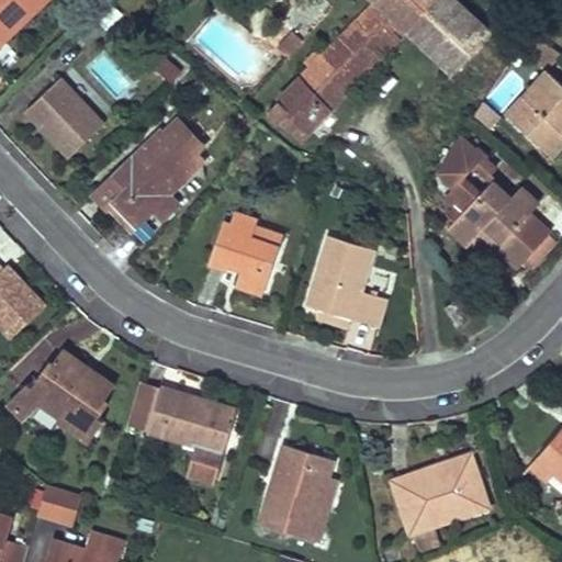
[(0,0),(0,43),(45,0),(0,0)]
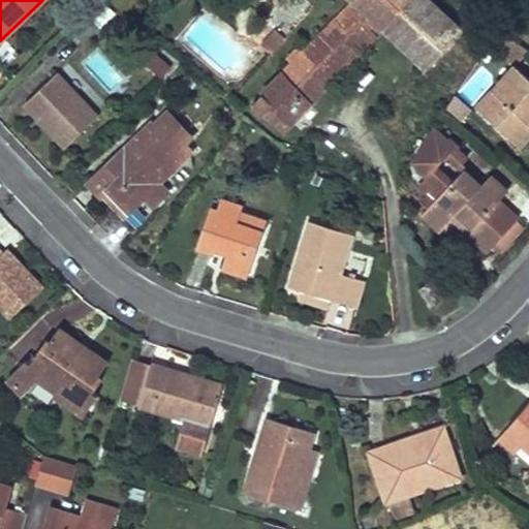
[(353,0),(355,1),(251,105),(282,132),(383,28),(410,0),(353,0)]
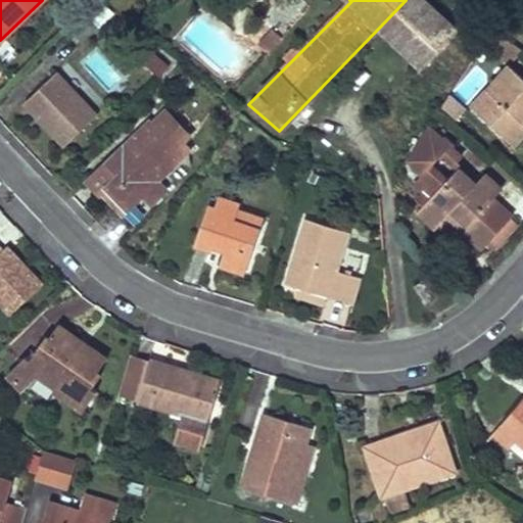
[(456,29),(423,0),(406,0),(379,28),(421,66),(456,29)]
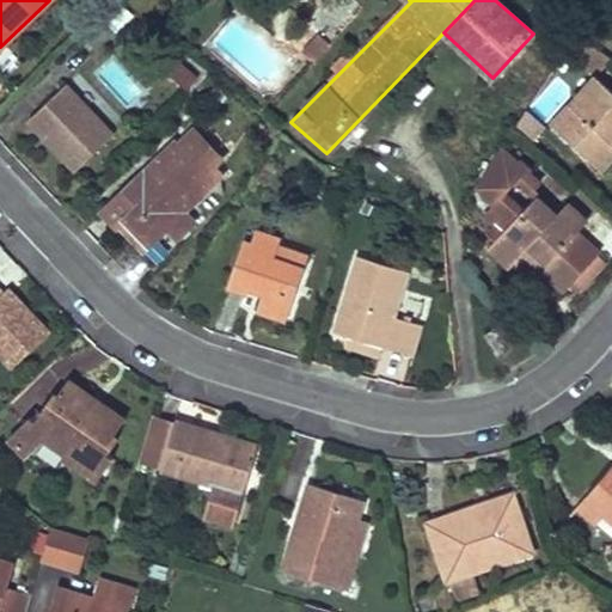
[(567,48),(576,35),(562,22),(552,34),(567,48)]
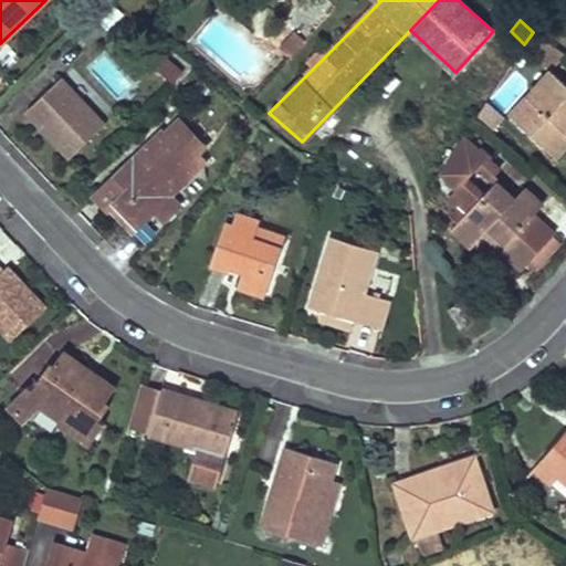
[(304,39),(294,30),(280,45),(290,54),(304,39)]
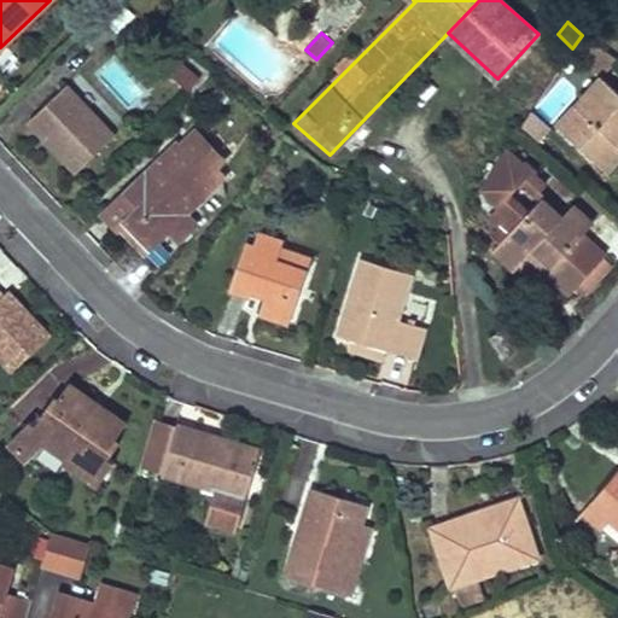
[(600,76),(616,57),(594,39),(578,59),(600,76)]
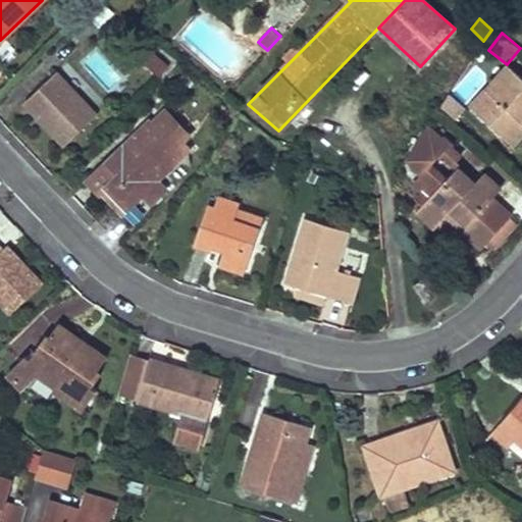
[(521,77),(509,65),(470,106),(503,137),(519,119),(521,121),(521,77)]
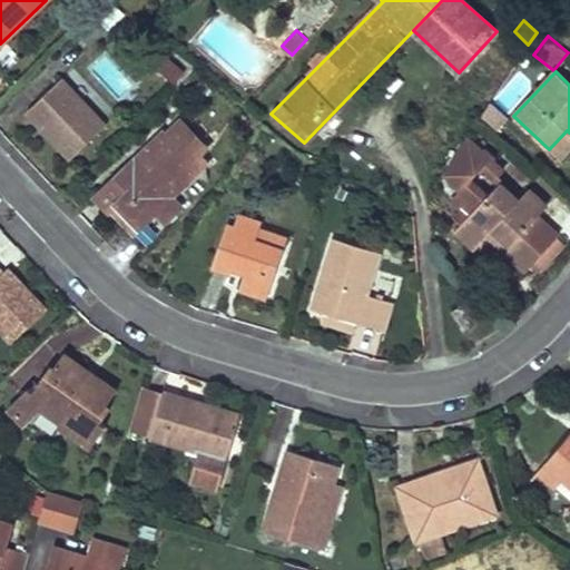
[(60,79),(27,111),(70,158),(105,126),(60,79)]
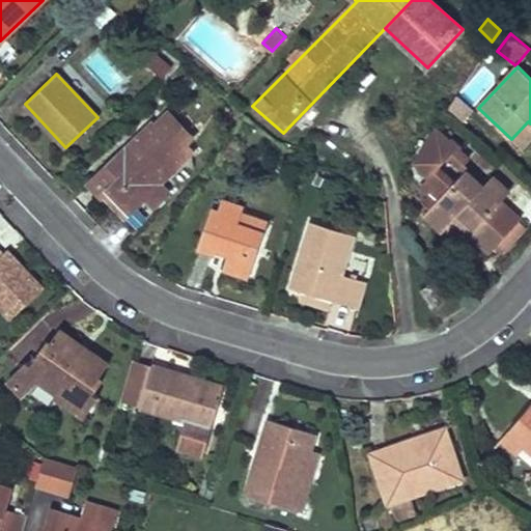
[(167,113),(154,127),(151,124),(133,142),(140,149),(132,157),(128,152),(114,164),(112,161),(88,184),(102,197),(104,194),(126,216),(123,218),(137,231),(159,212),(154,206),(168,192),(152,176),(170,160),(177,166),(193,151),(186,144),(192,137),(167,113)]
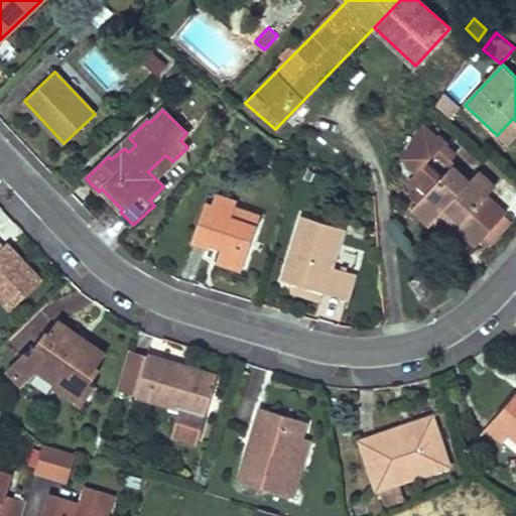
[(515,131),(515,120),(513,118),(497,135),(505,143),(515,131)]
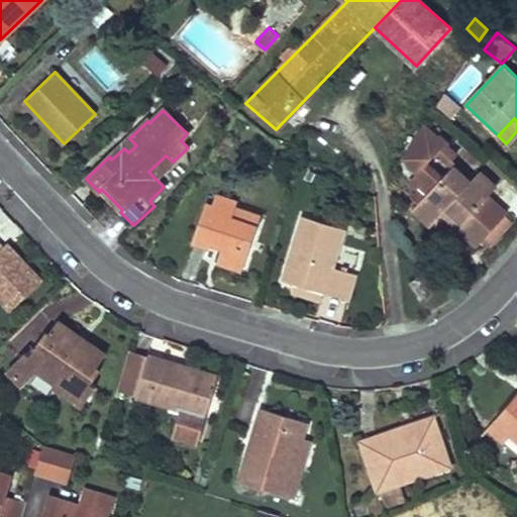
[(435,185),(451,167),(438,154),(421,173),(435,185)]
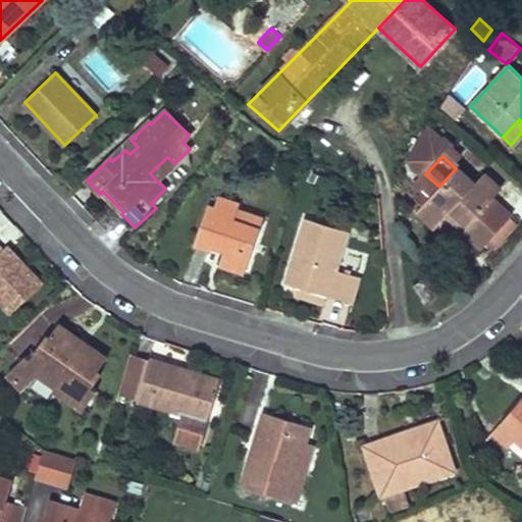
[(456,168),(439,187),(422,206),(440,222),(448,214),(453,209),(469,223),(464,229),(483,247),(512,215),(492,198),(501,189),(483,173),(474,184),(456,168)]
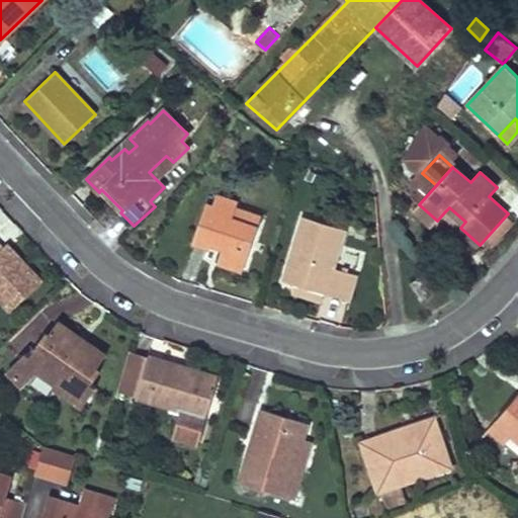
[(216,196),(211,206),(205,204),(192,242),(210,248),(211,243),(223,247),(218,261),(243,270),(257,229),(232,220),(236,206),(237,203),(216,196)]
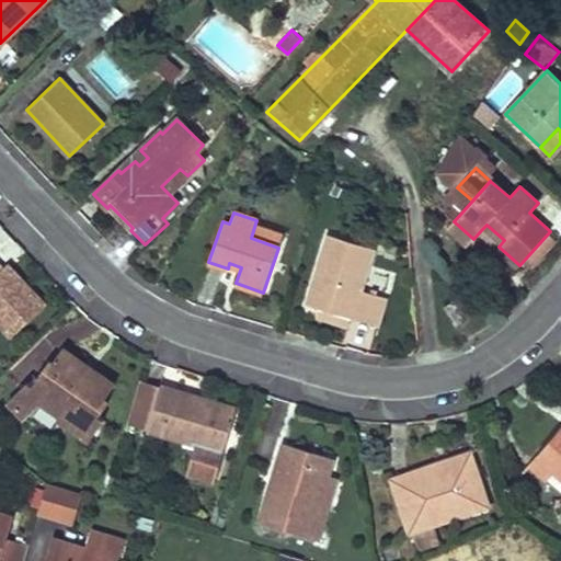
[(473,239),(454,221),(449,226),(469,243),(473,239)]
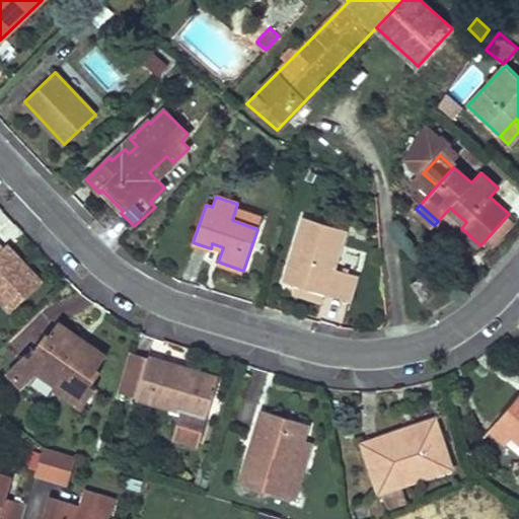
[(262,216),(236,207),(232,220),(257,229),(262,216)]
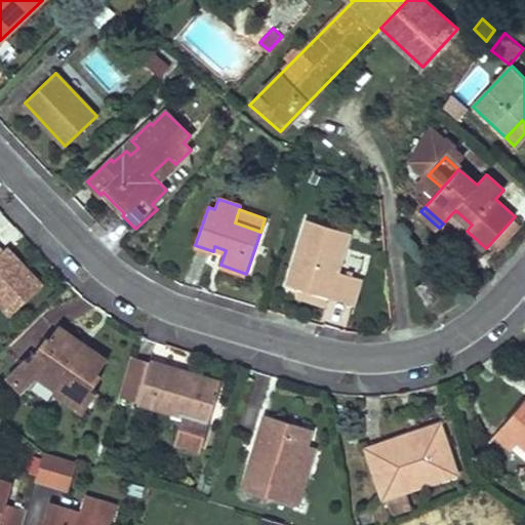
[(472,225),(455,210),(450,215),(467,231),(472,225)]
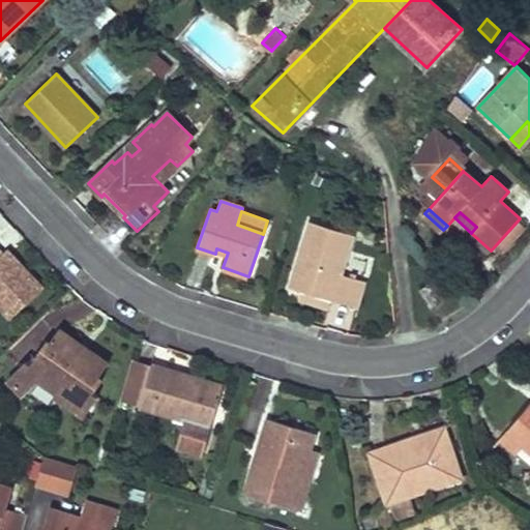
[(311,222),(290,287),(301,291),(331,300),(356,307),(363,283),(340,274),(352,234),(311,222)]
